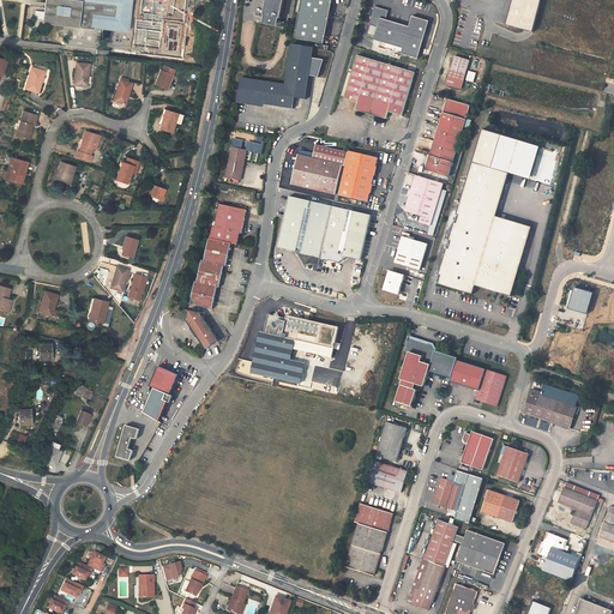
[(131,24),(133,10),(133,0),(85,0),(85,1),(82,0),(50,0),(50,2),(48,2),(47,12),(44,11),(43,23),(46,23),(47,20),(78,25),(82,7),(96,10),(94,26),(130,32),(131,24)]
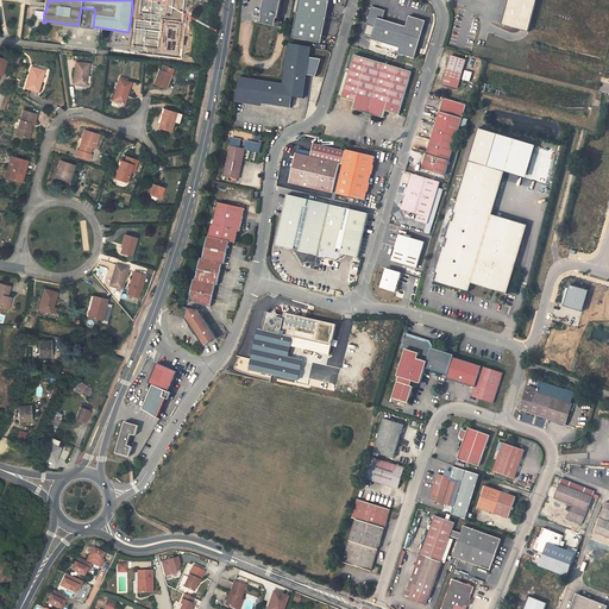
[(140,0),(139,13),(138,20),(135,20),(132,45),(158,49),(158,54),(182,57),(184,23),(183,23),(184,0),(140,0)]
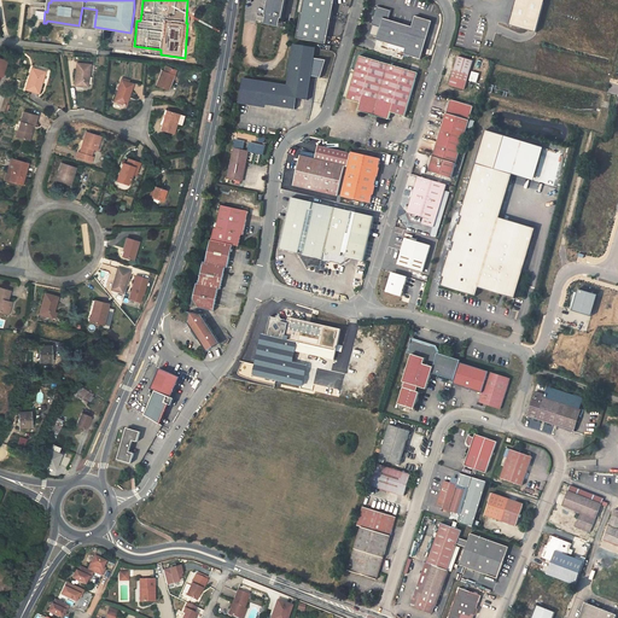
[(285,0),(269,0),(267,16),(283,18),(285,0)]
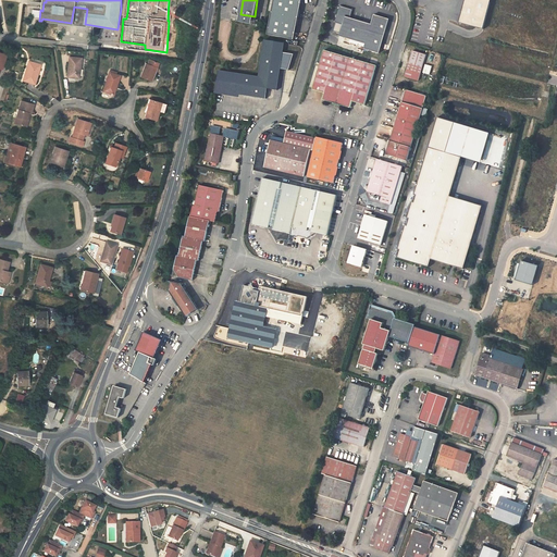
[(273,0),(267,34),(294,39),(295,32),(293,32),(294,25),(296,26),(299,9),(297,9),(298,2),(300,3),(301,0),(273,0)]
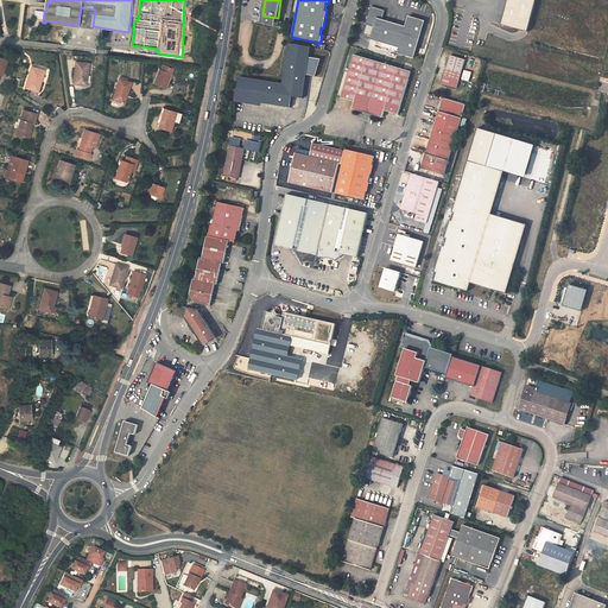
[(508,0),(502,24),(527,31),(536,0),(508,0)]
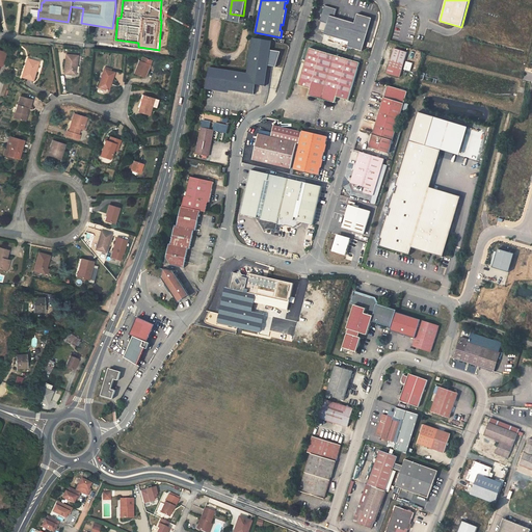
[(327,23),(323,34),(349,42),(347,47),(362,51),(366,37),(364,33),(368,31),(372,18),(357,14),(354,23),(334,17),(337,8),(324,5),(320,21),(327,23)]
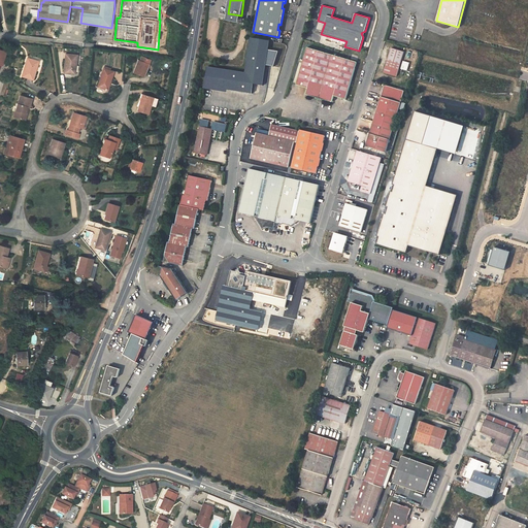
[(40,18),(39,20),(79,26),(80,23),(83,8),(70,6),(67,22),(40,18)]
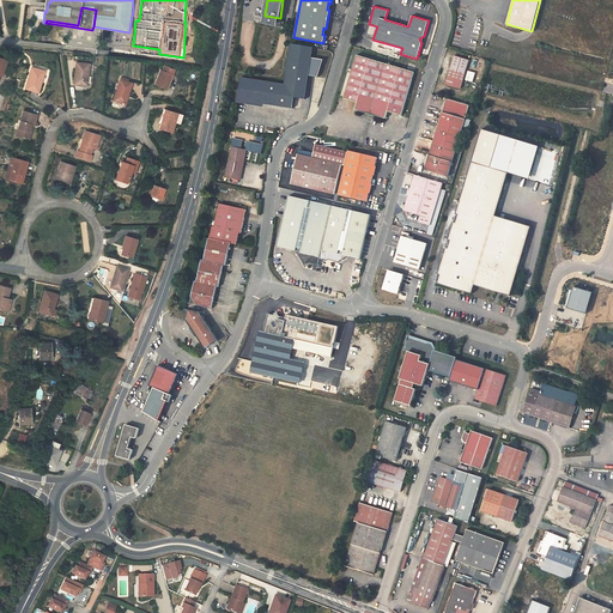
[(280,18),(265,16),(262,24),(278,26),(280,18)]
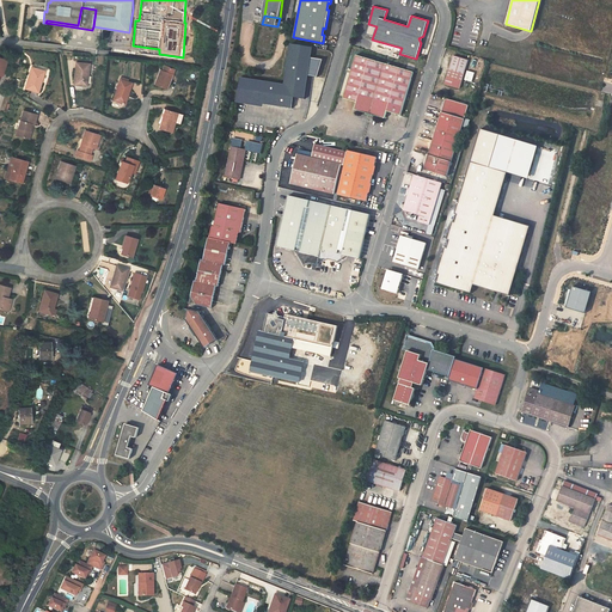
[(277,26),(262,24),(255,56),(271,59),(277,26)]
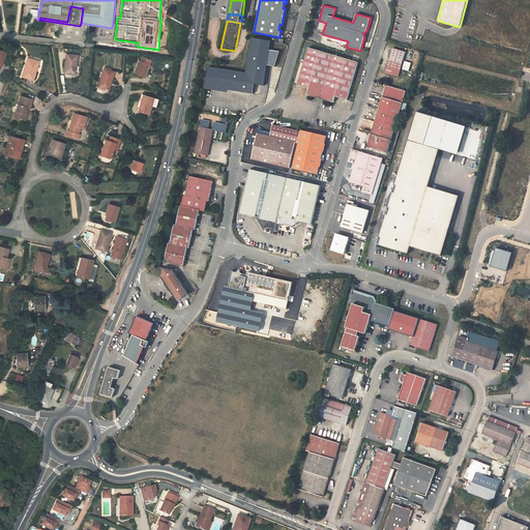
[(462,40),(437,35),(432,55),(457,62),(462,40)]
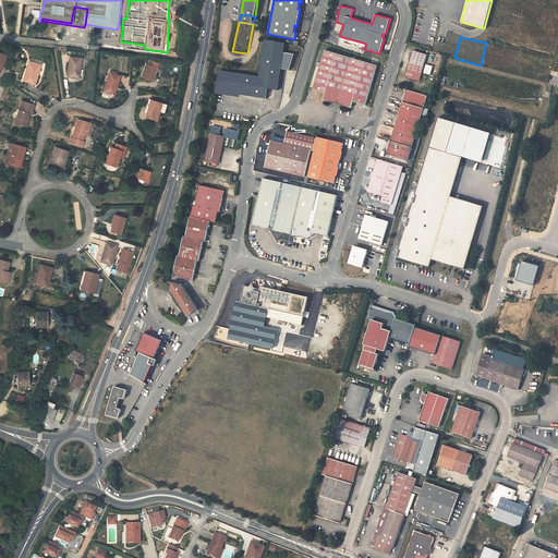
[(286,44),(266,40),(259,77),(219,71),(216,94),(223,95),(225,92),(267,98),(268,88),(278,91),(281,69),(283,52),(286,44)]
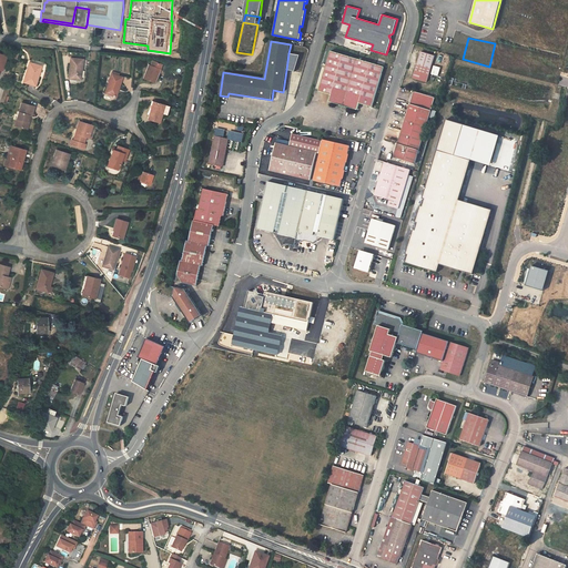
[(330,102),(340,104),(348,108),(357,110),(359,103),(372,108),(384,67),(331,51),(318,91),(332,95),(330,102)]
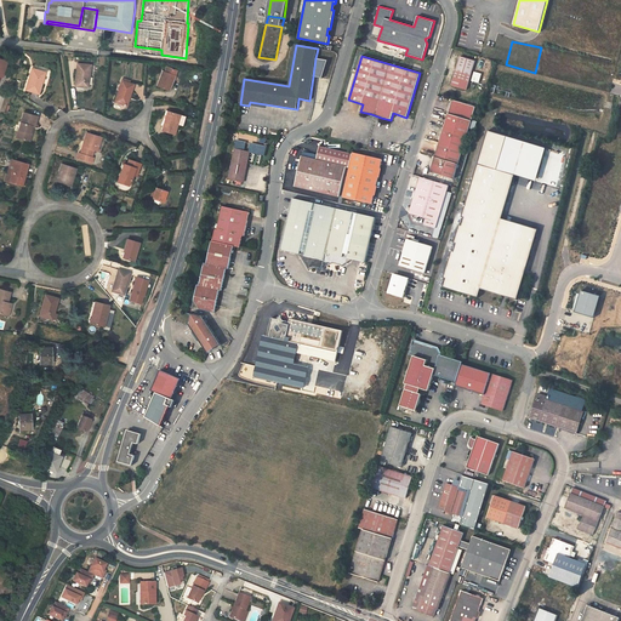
[(476,61),(461,57),(453,84),(467,89),(476,61)]
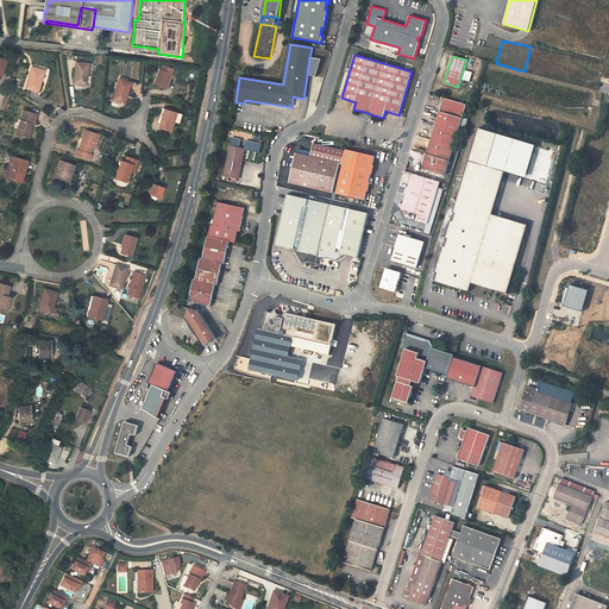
[(309,57),(307,75),(316,77),(321,60),(309,57)]
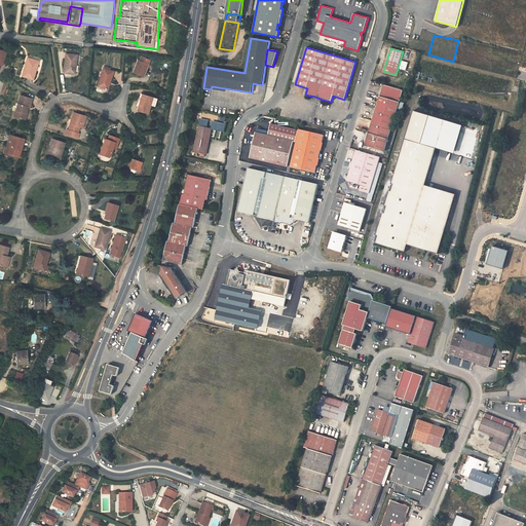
[(77,55),(66,54),(64,73),(75,74),(77,55)]
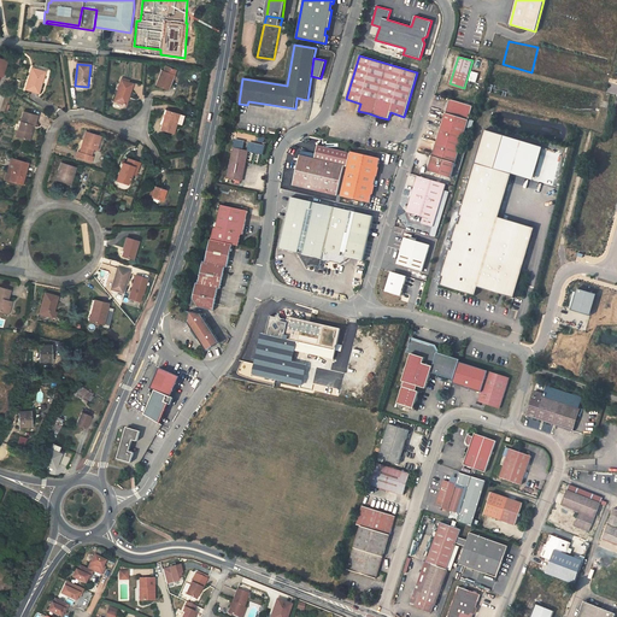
[(156,84),(168,89),(175,70),(165,66),(163,71),(162,71),(156,84)]
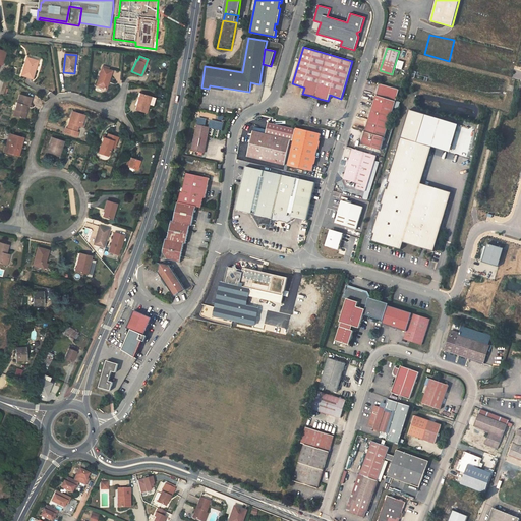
[(26,57),(21,75),(33,79),(39,61),(26,57)]
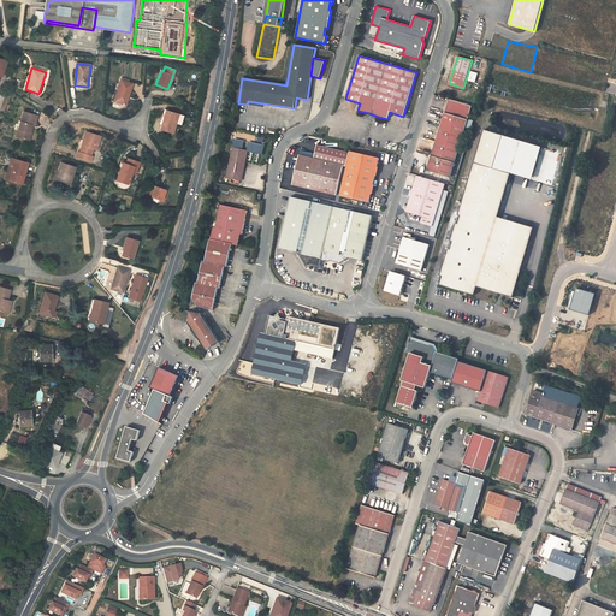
[(471,71),(468,81),(475,82),(478,72),(471,71)]
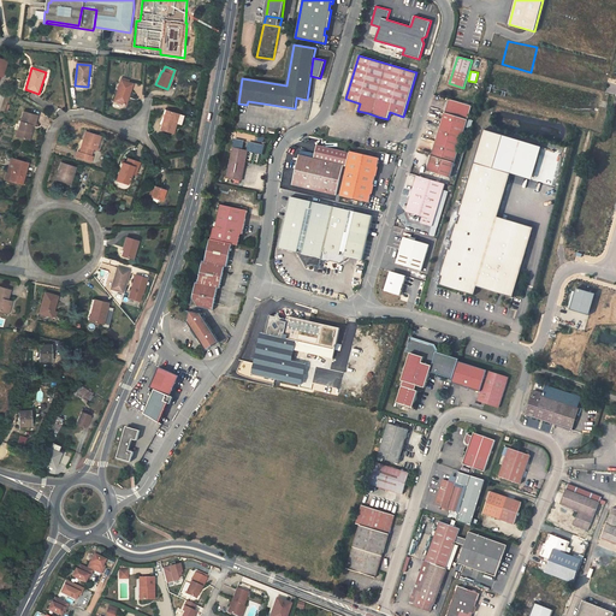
[(129,82),(120,80),(114,101),(125,105),(132,83),(129,82)]
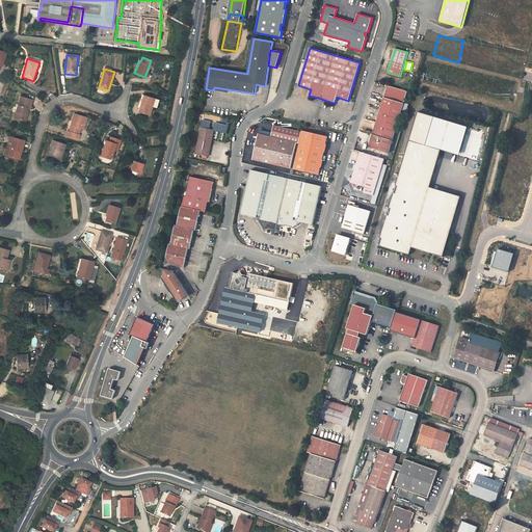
[(388,85),(383,97),(369,147),(389,153),(404,103),(407,91),(388,85)]
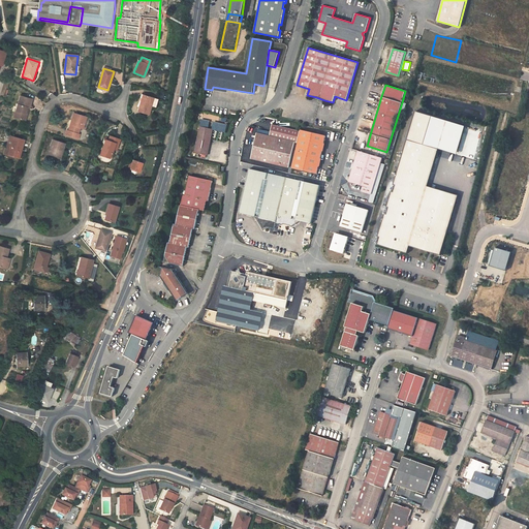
[(143,95),(137,112),(149,115),(152,105),(155,106),(157,99),(143,95)]
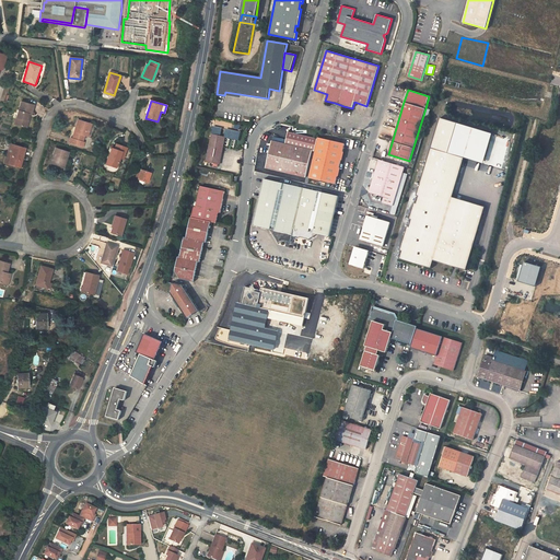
[(14,124),(24,127),(28,114),(31,114),(34,105),(21,102),(14,124)]
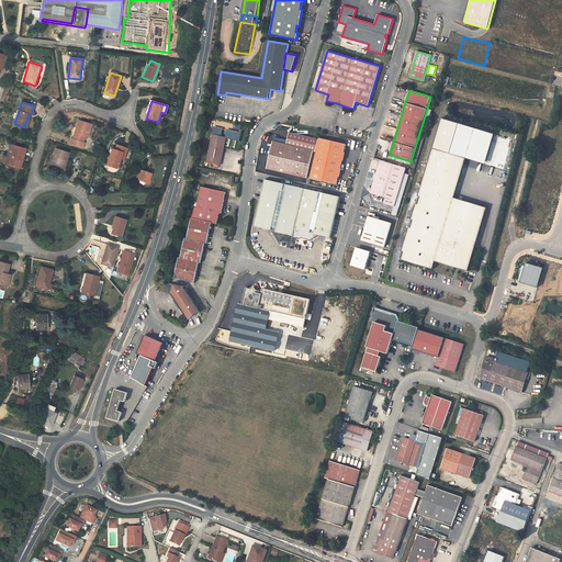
[(442,117),(433,147),(450,153),(460,124),(442,117)]
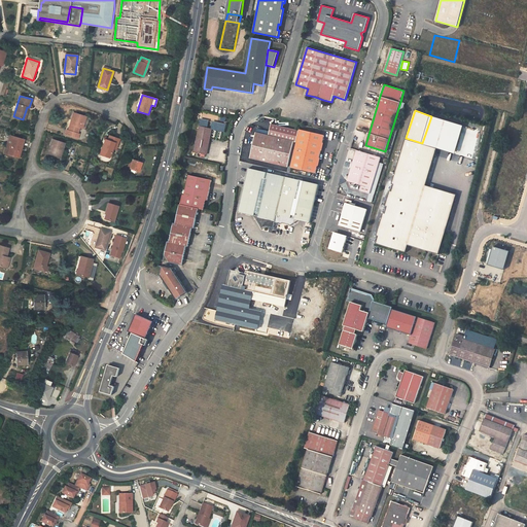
[(73,113),(69,128),(68,131),(67,130),(66,135),(77,138),(79,134),(78,133),(79,128),(82,129),(85,116),(73,113)]
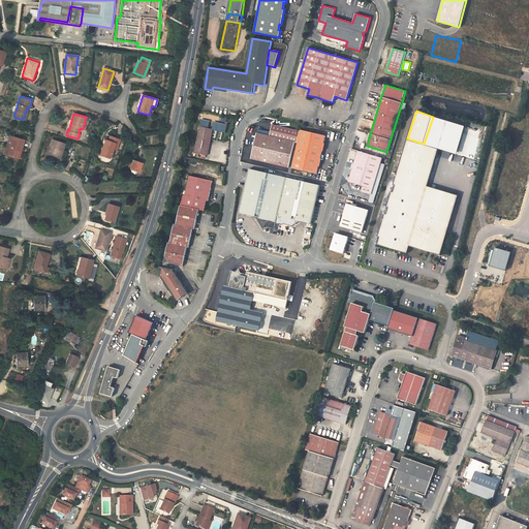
[(464,126),(433,117),(424,144),(456,154),(464,126)]
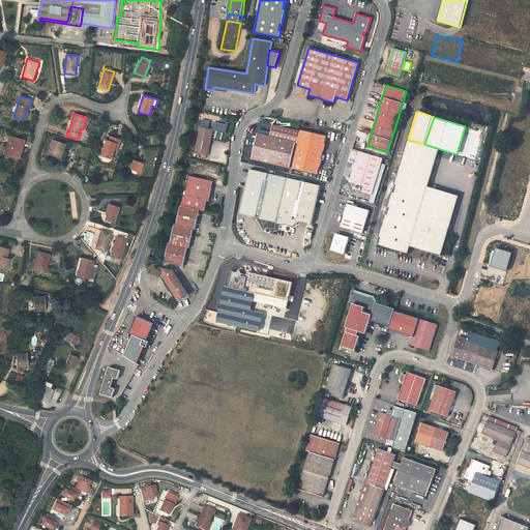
[(209,121),(202,120),(200,127),(208,128),(209,121)]
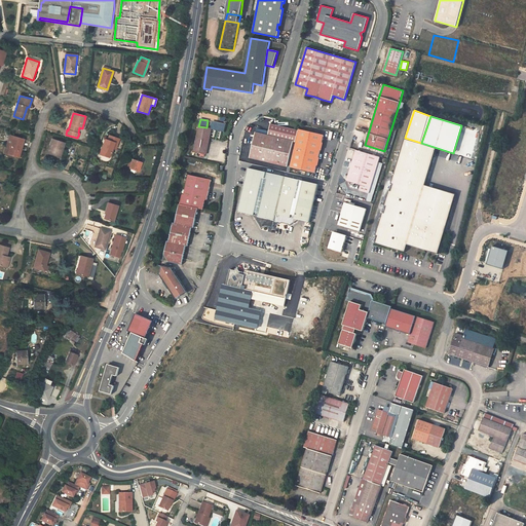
[(224,132),(225,124),(213,122),(211,128),(212,128),(224,132)]
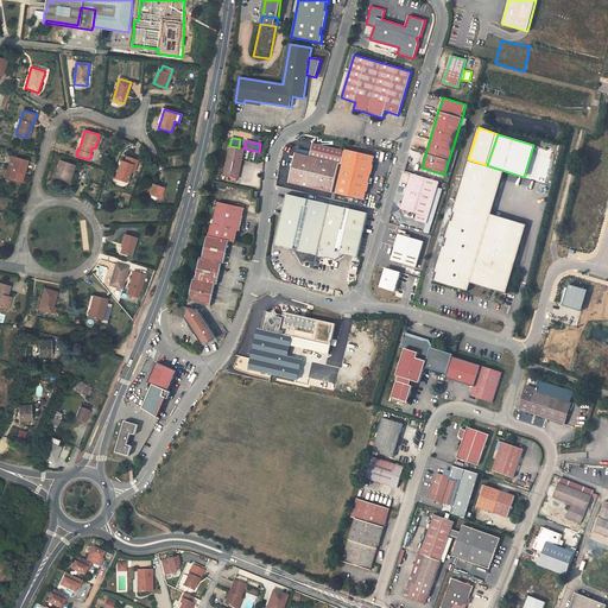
[(297,149),(289,182),(333,192),(339,163),(342,164),(346,151),(312,144),(310,157),(305,156),(306,151),(297,149)]
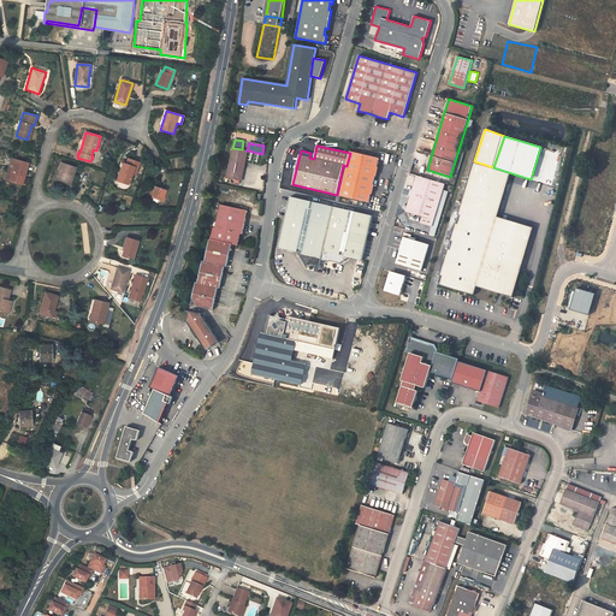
[(242,149),(232,148),(226,177),(241,181),(248,150),(247,150),(242,149)]
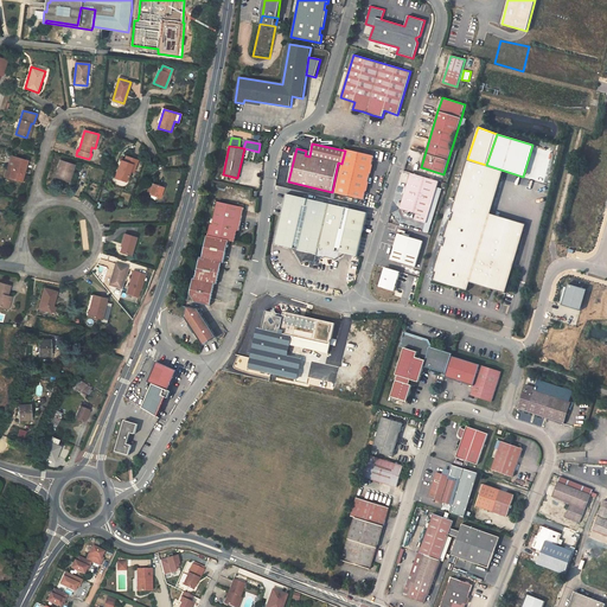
[(342,164),(334,193),(363,199),(374,157),(345,149),(345,151),(342,164)]
